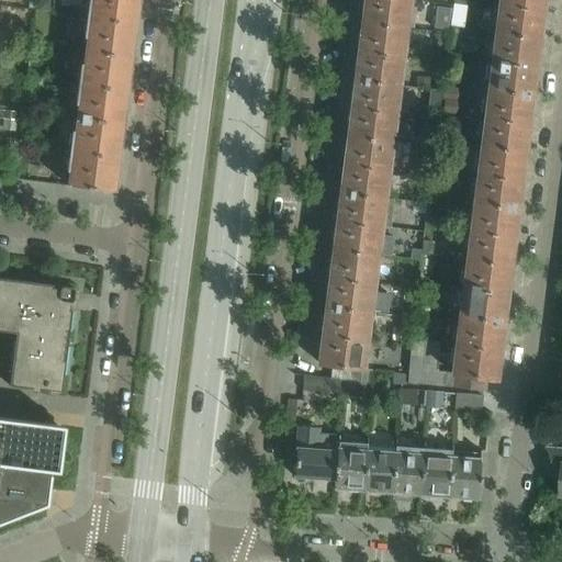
[(137,0),(89,0),(85,36),(87,37),(86,51),(131,56),(137,0)]
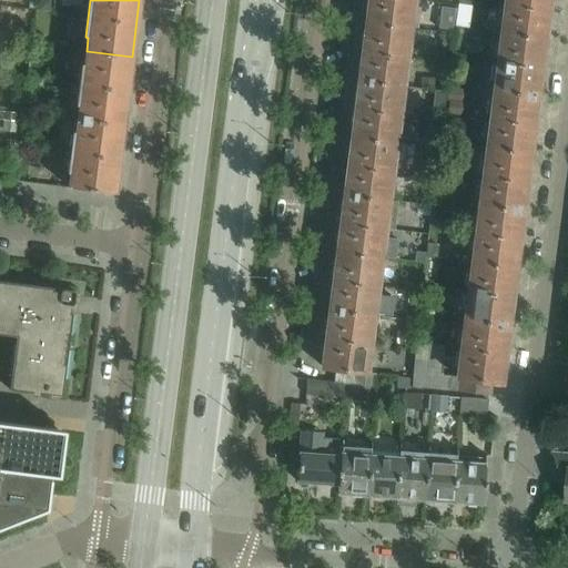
[(412,0),(369,0),(367,23),(408,29),(412,0)]
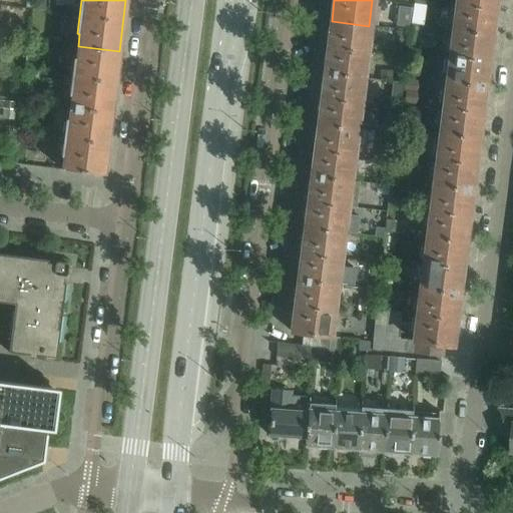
[(495,0),(456,0),(453,29),(491,34),(495,0)]
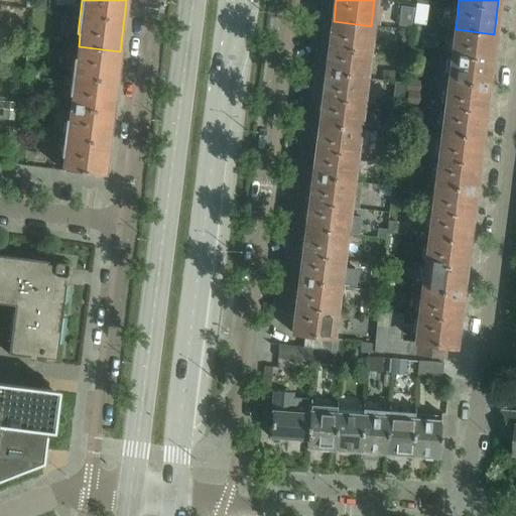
[(371,26),(334,21),(327,74),(365,79),(371,26)]
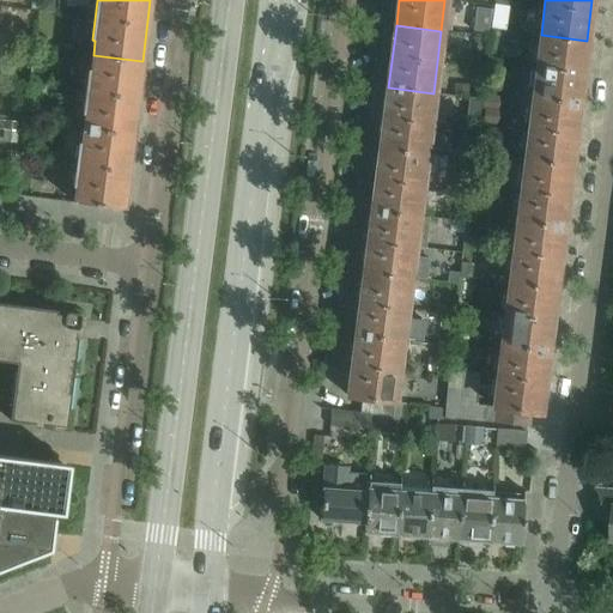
[(587,41),(541,35),(534,97),(580,102),(587,41)]
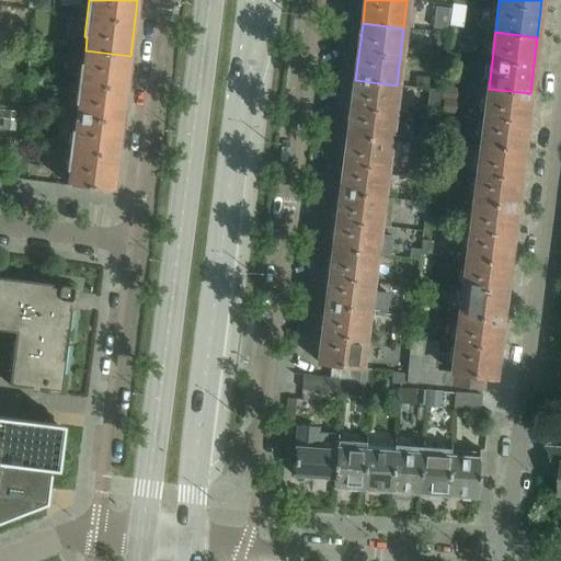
[(34,34),(33,44),(43,45),(44,35),(34,34)]
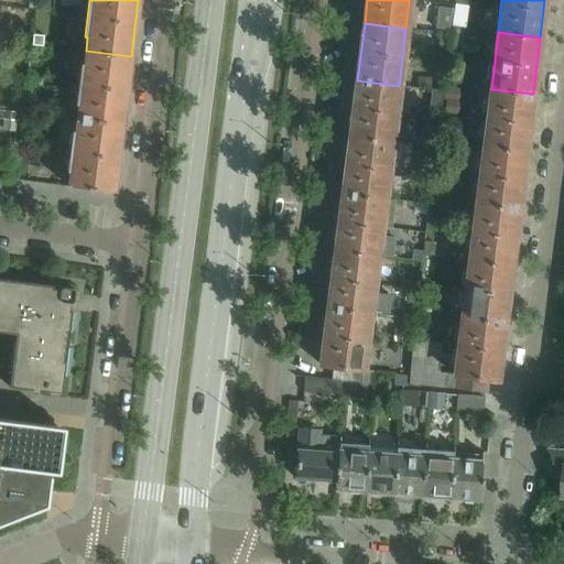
[(131,56),(86,51),(84,65),(82,65),(76,104),(78,104),(77,118),(123,123),(131,56)]
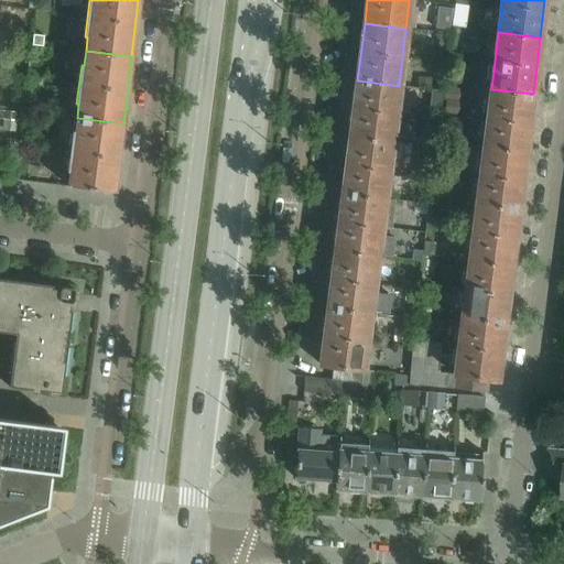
[(399,86),(357,80),(350,137),(391,142),(399,86)]
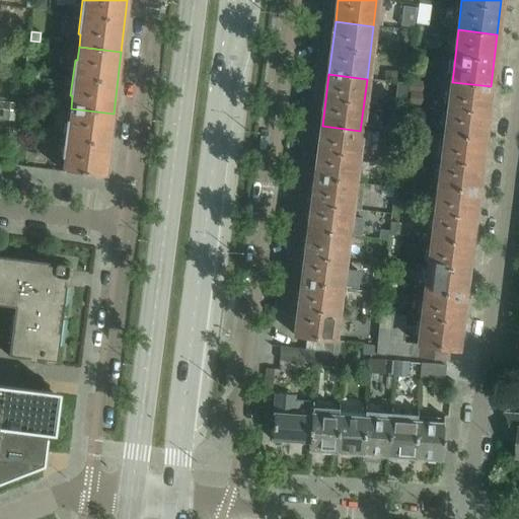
[(429,83),(415,81),(413,91),(428,93),(429,83)]
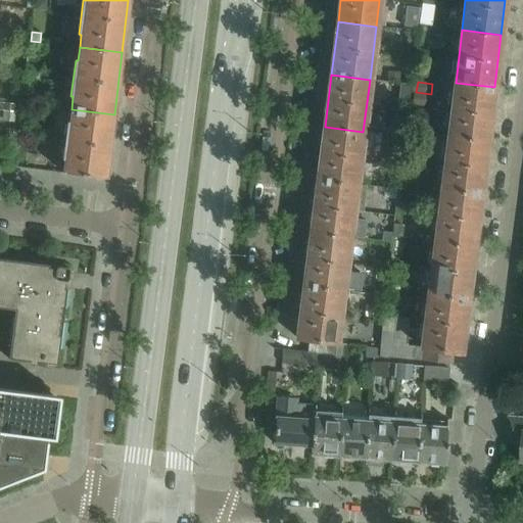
[(494,87),(456,83),(449,135),(487,140),(494,87)]
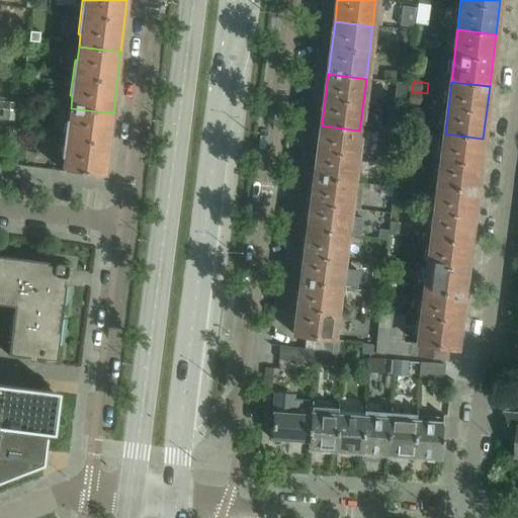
[(409,92),(408,103),(425,105),(427,94),(409,92)]
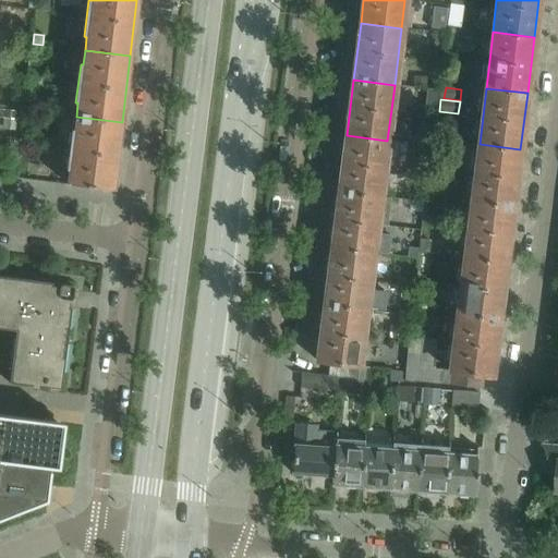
[(122,122),(76,117),(74,131),(72,130),(68,168),(70,169),(69,176),(68,184),(113,191),(122,122)]
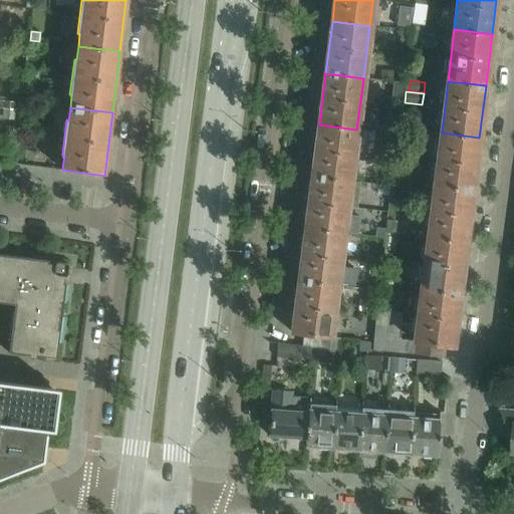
[(356,130),(319,124),(312,177),(350,182),(356,130)]
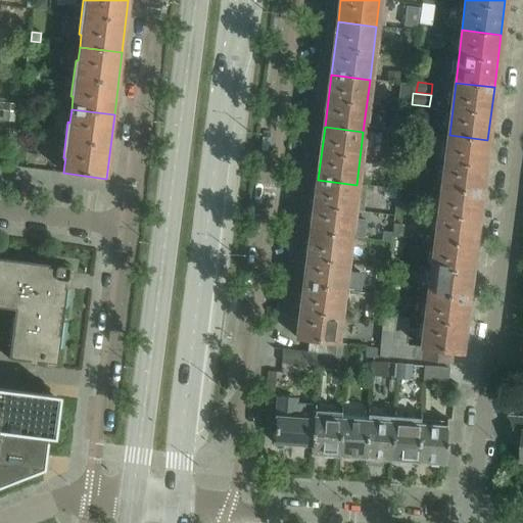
[(487,140),(449,135),(442,187),(480,192),(487,140)]
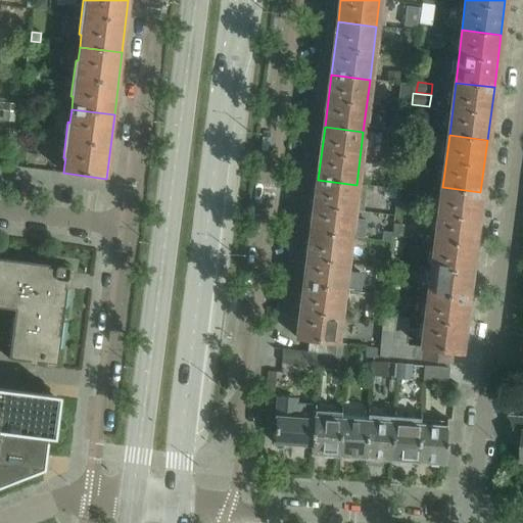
[(414,160),(402,159),(401,165),(399,177),(412,179),(414,160)]
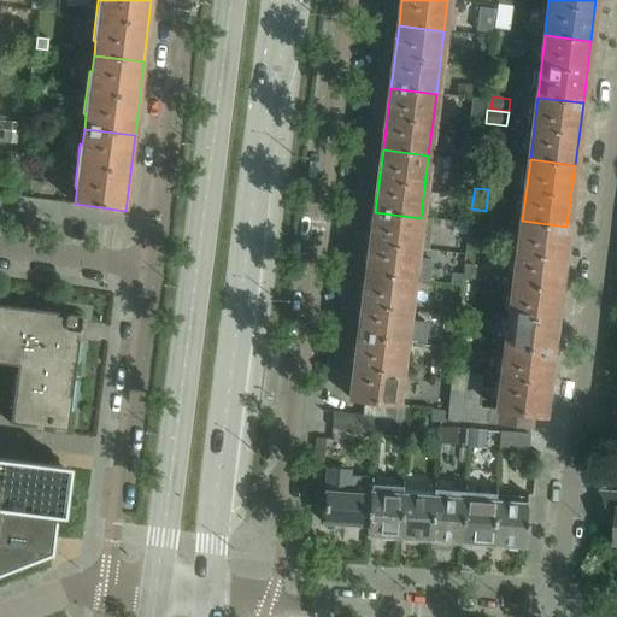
[(421,218),(375,212),(366,275),(412,281),(421,218)]
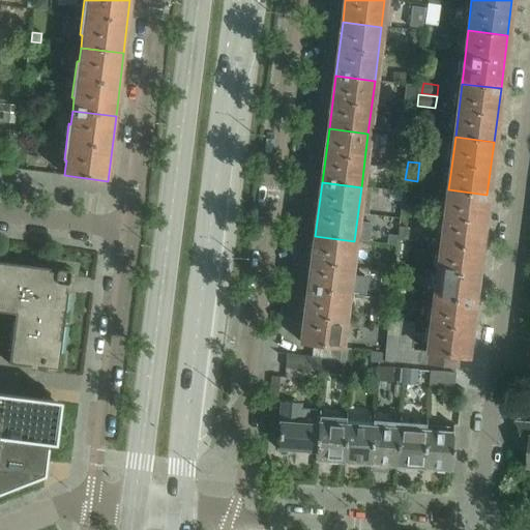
[(487,195),(448,189),(442,243),(480,248),(487,195)]
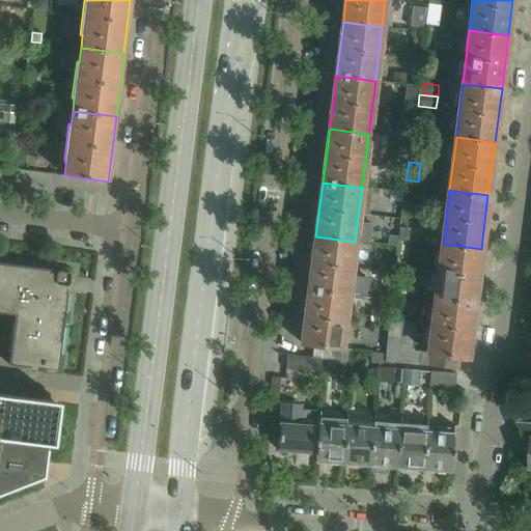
[(399,229),(398,238),(407,239),(408,230),(399,229)]
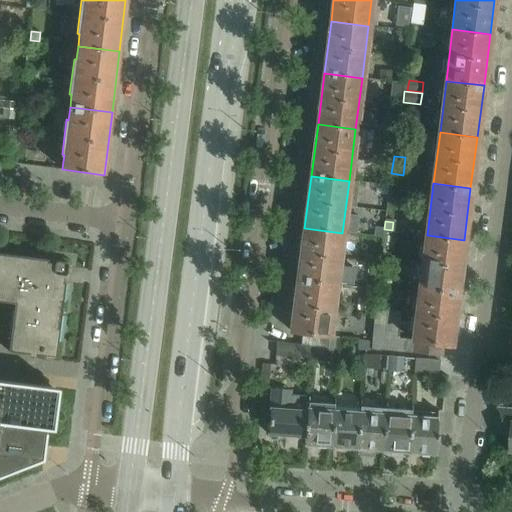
[(342,233),(304,228),(298,280),(335,285),(342,233)]
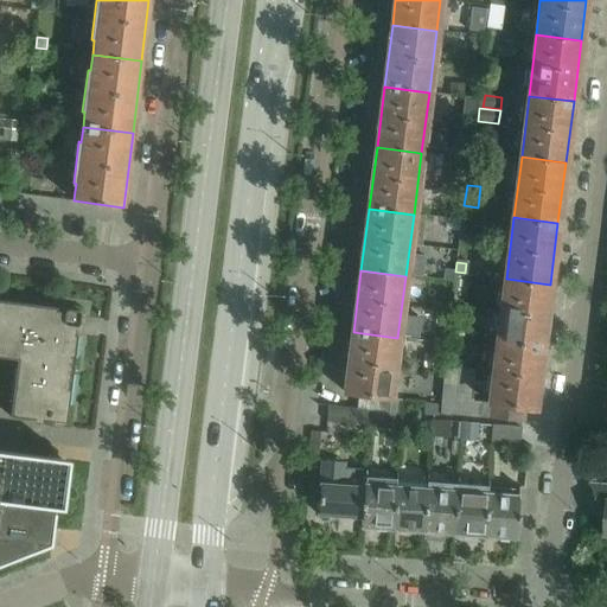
[(550,285),(506,279),(499,339),(542,345),(550,285)]
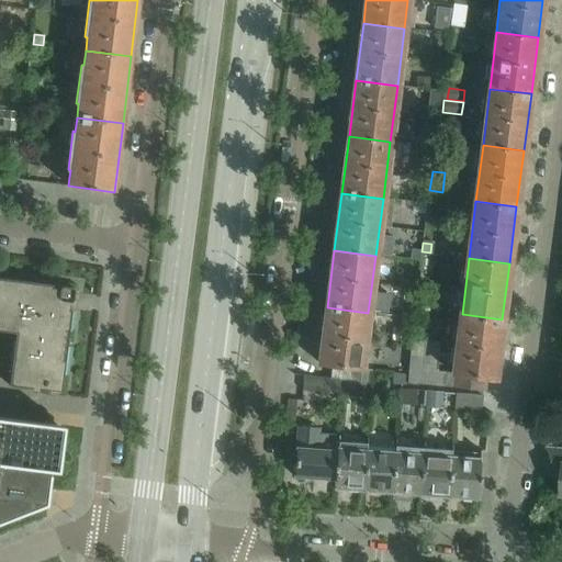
[(0,332),(17,334),(10,385),(10,386),(62,393),(72,311),(69,311),(70,303),(71,303),(72,302),(74,301),(75,292),(75,291),(75,290),(74,289),(72,289),(64,288),(63,288),(63,289),(63,290),(53,289),(53,285),(0,279),(0,332)]
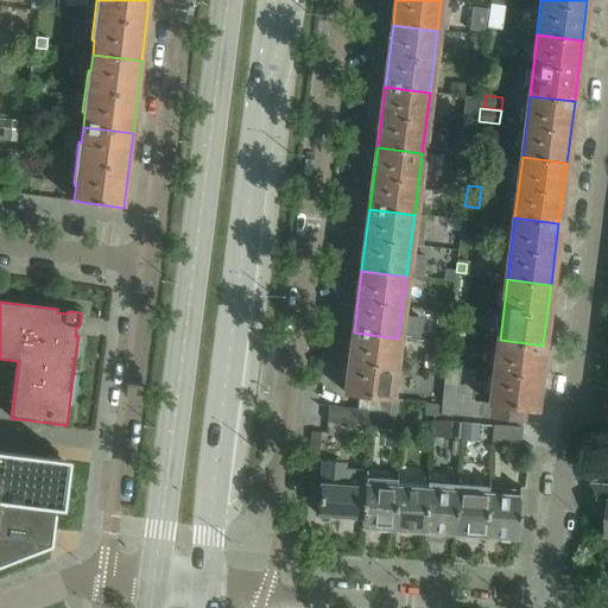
[(447,316),(436,316),(435,329),(445,330),(447,316)]
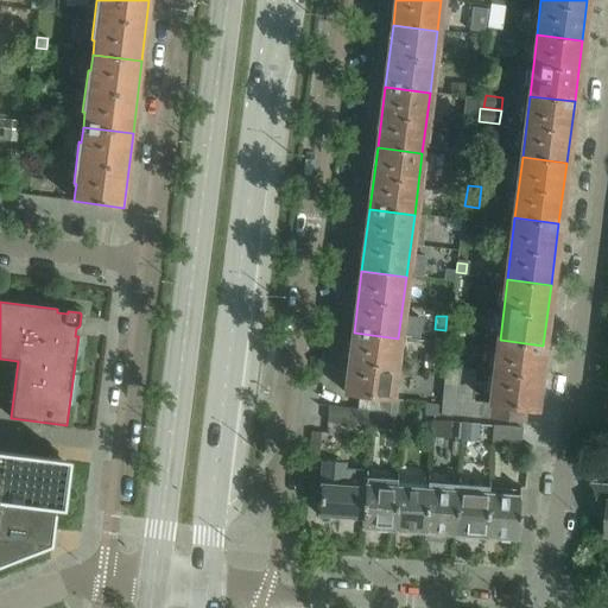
[(391,399),(398,339),(354,333),(346,394),(360,396),(359,409),(329,406),(328,424),(369,426),(379,426),(379,422),(388,416),(390,415),(400,416),(403,406),(403,401),(391,399)]
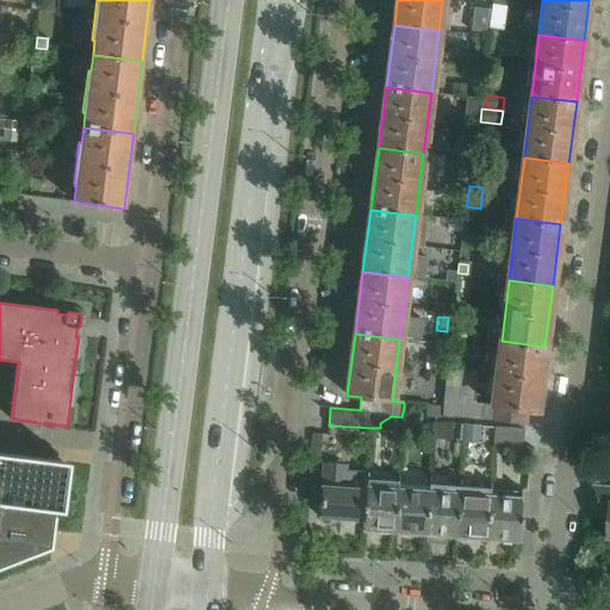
[(545,347),(502,341),(493,406),(529,411),(536,412),(545,347)]
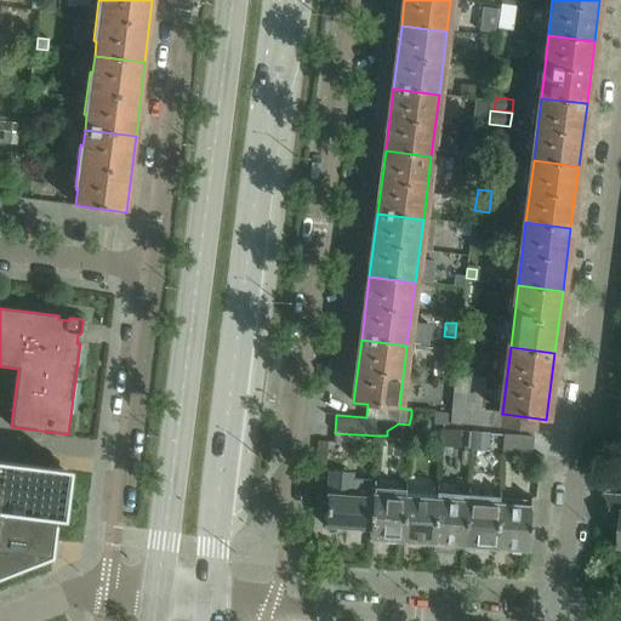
[(455,376),(450,425),(465,426),(469,377),(455,376)]
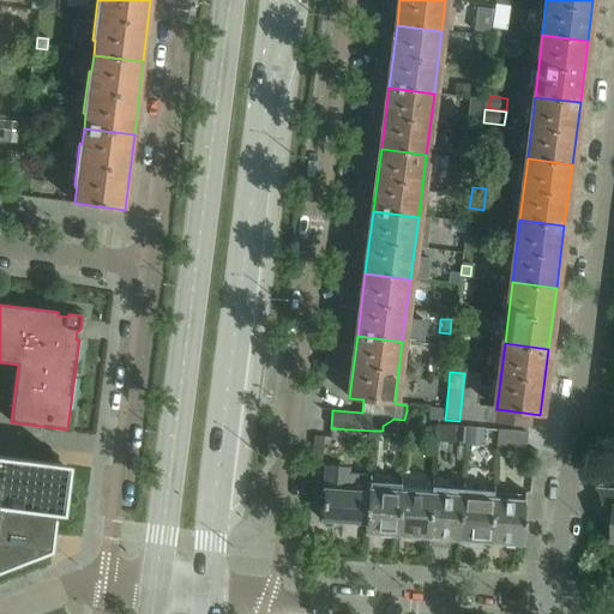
[(434,420),(439,421),(444,421),(444,410),(434,409),(434,420)]
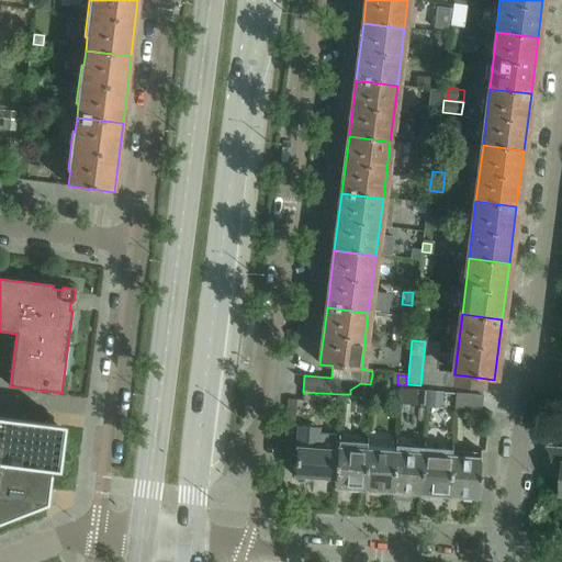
[(487,379),(454,374),(452,388),(485,392),(487,379)]
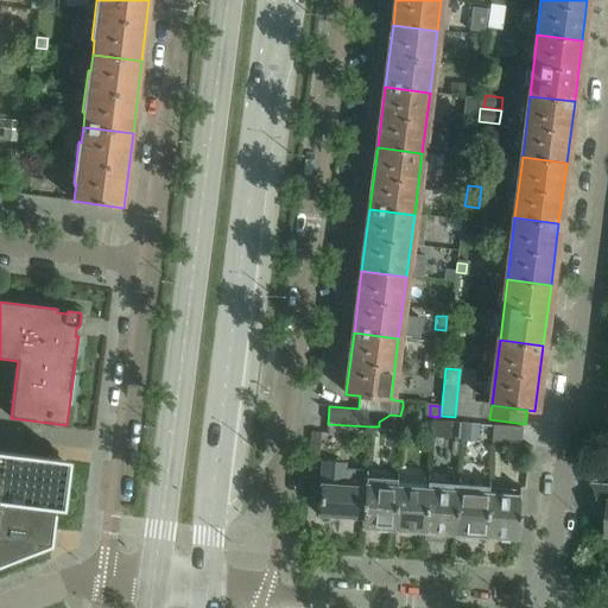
[(444,423),(435,422),(434,432),(444,434),(444,423)]
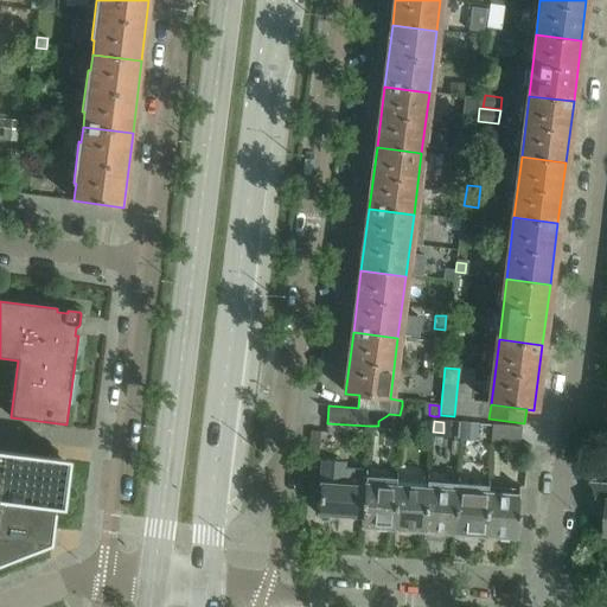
[(479,425),(474,425),(462,423),(461,434),(461,440),(478,441),(479,425)]
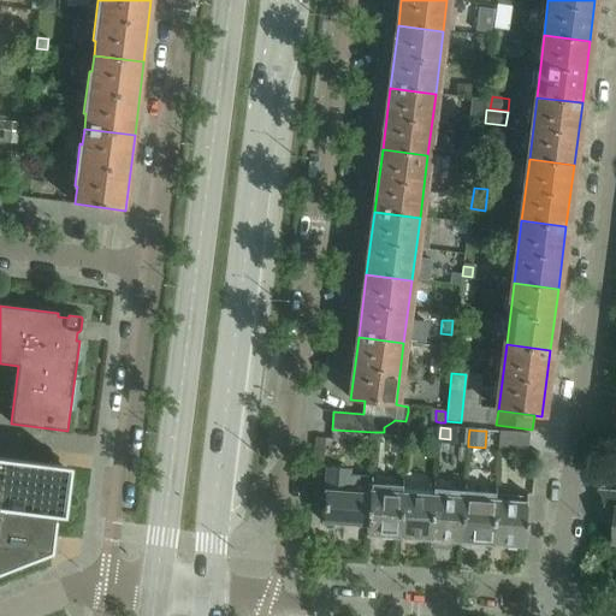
[(529,434),(501,432),(499,449),(528,451),(529,434)]
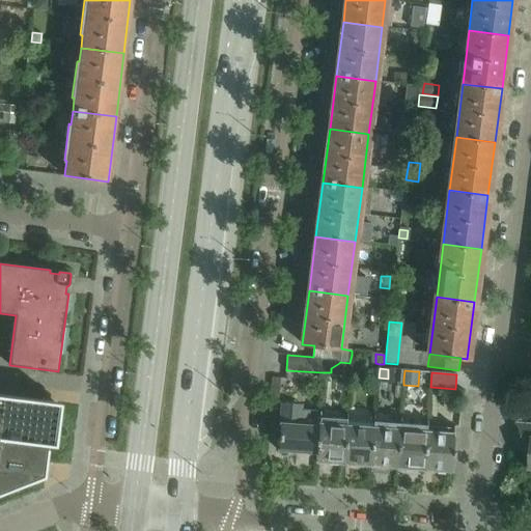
[(0,496),(45,479),(49,447),(56,448),(61,404),(0,396),(0,496)]
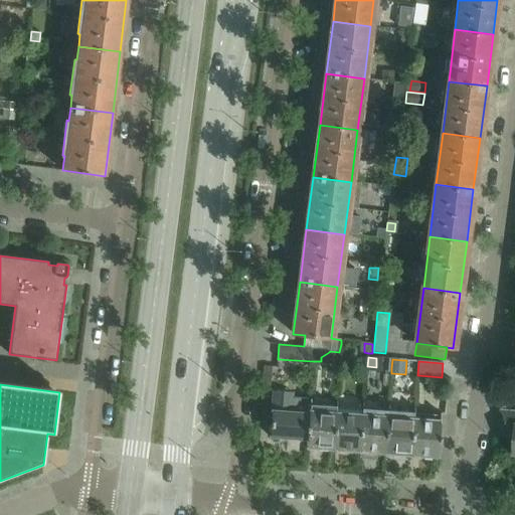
[(270,438),(307,440),(309,441),(311,405),(311,399),(292,398),(292,401),(284,401),(285,392),(274,391),(270,438)]
